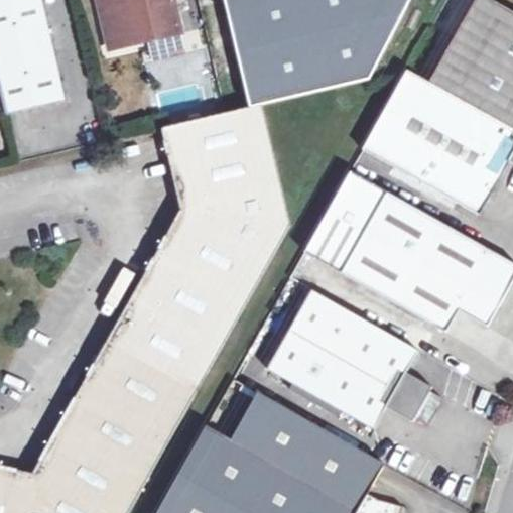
[(0,90),(5,112),(65,98),(42,0),(0,0),(0,90)]
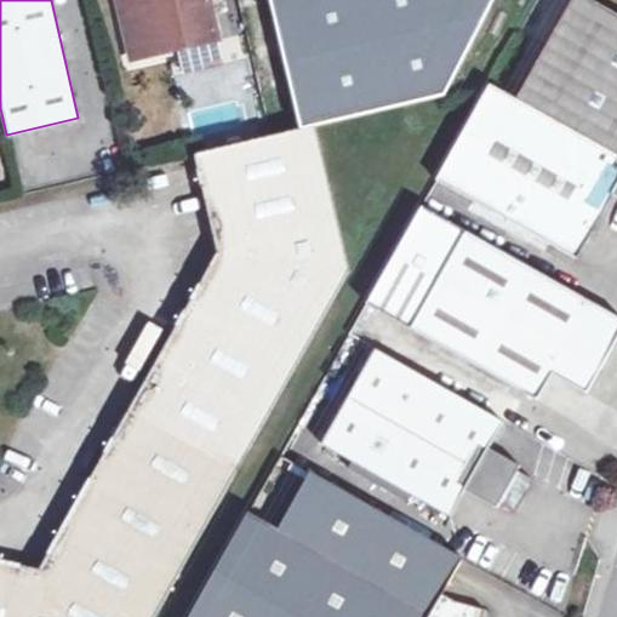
[(131,57),(180,46),(217,38),(207,0),(127,0),(130,6),(119,9),(131,57)]
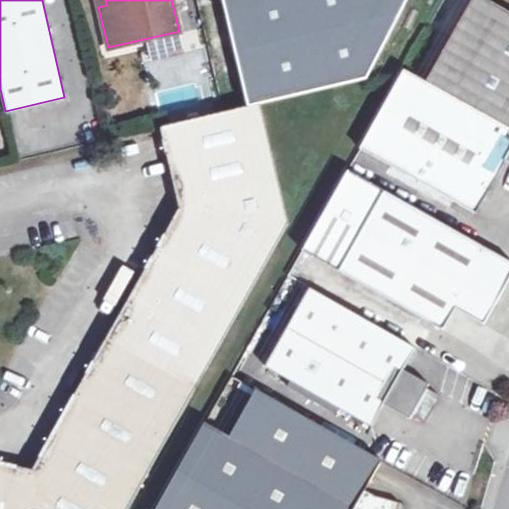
[(261,102),(345,82),(326,0),(224,0),(249,105),(261,102)]
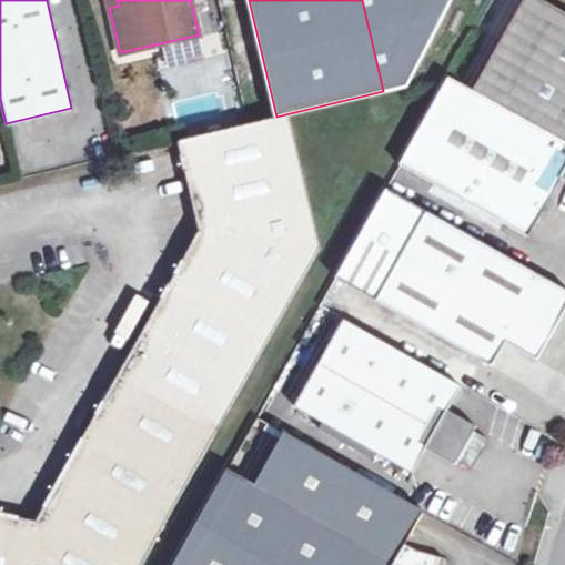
[(362,0),(383,91),(409,84),(451,0),(362,0)]
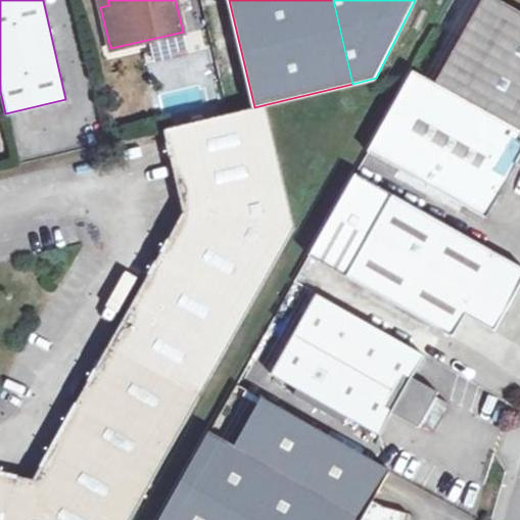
[(519,12),(498,0),(480,0),(434,82),(519,130),(519,12)]
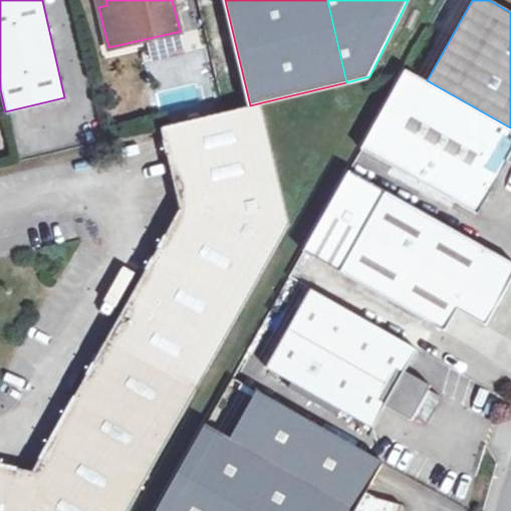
[(184,50),(180,31),(149,38),(152,56),(184,50)]
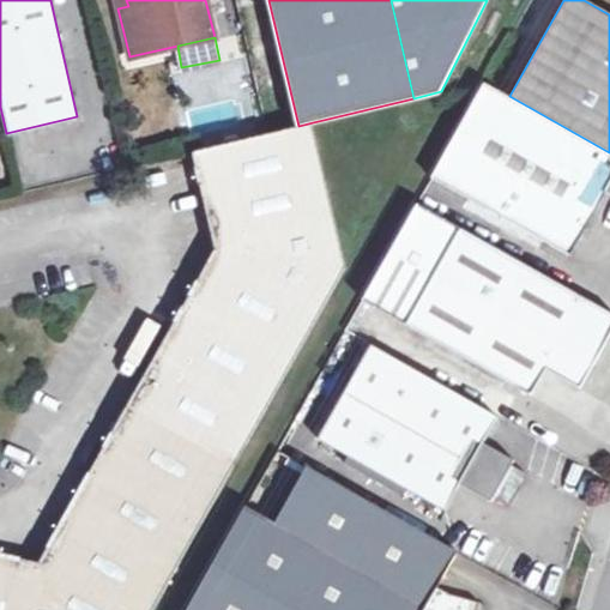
[(609,152),(509,96),(483,82),(429,176),(567,253),(603,192),(609,195),(609,152)]
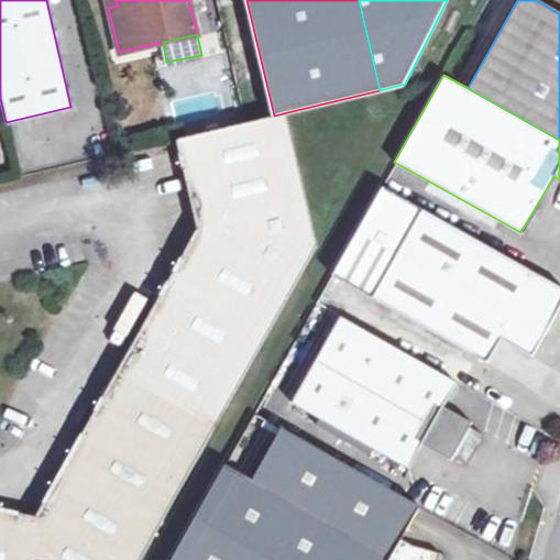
[(0,527),(141,559),(317,242),(287,112),(274,116),(177,139),(199,229),(35,518),(0,509),(0,527)]
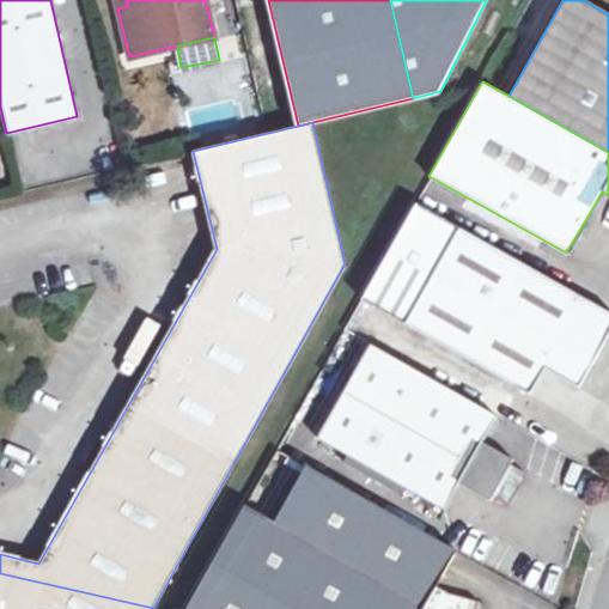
[(608,310),(416,203),(413,202),(359,299),(528,393),(542,369),(576,387),(608,326),(608,310)]
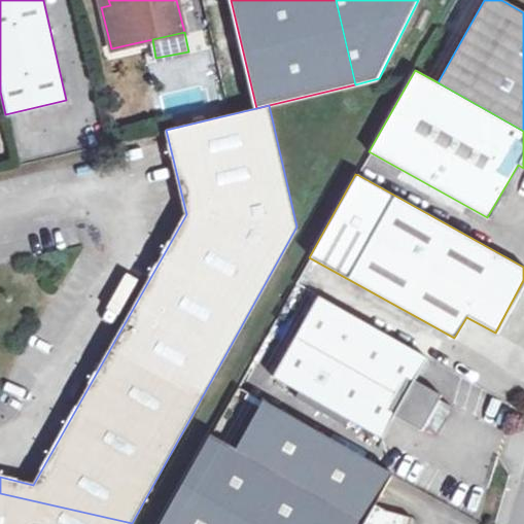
[(419,431),(422,427),(433,433),(450,406),(439,399),(442,393),(414,378),(426,357),(318,295),(272,376),(379,438),(392,416),(419,431)]
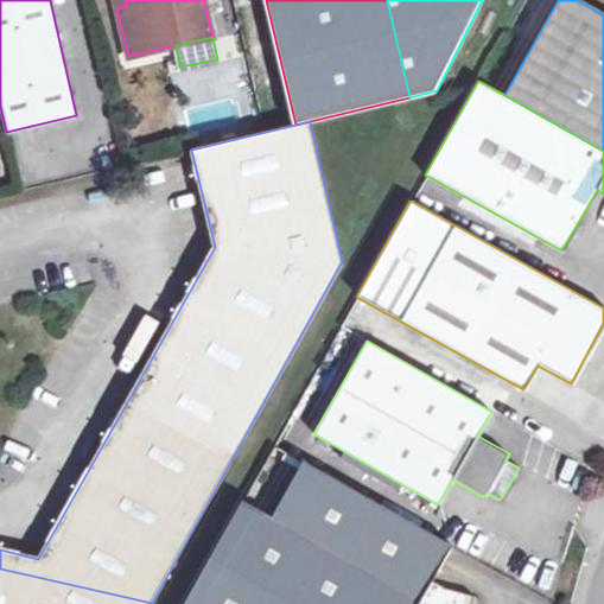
[(240,502),(214,550),(311,603),(469,603),(472,595),(440,586),(430,580),(450,545),(302,462),(269,519),(240,502)]
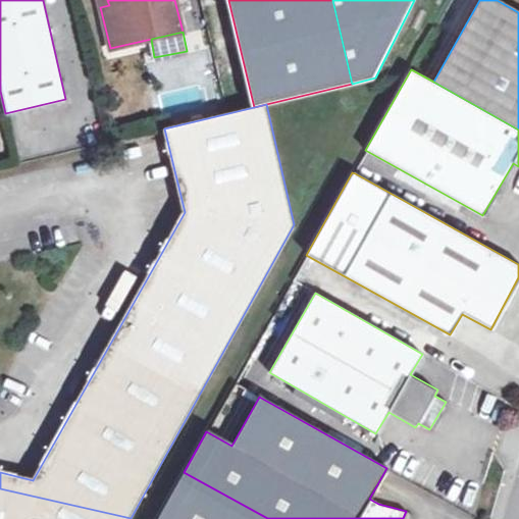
[(156,518),(267,518),(184,472),(156,518)]
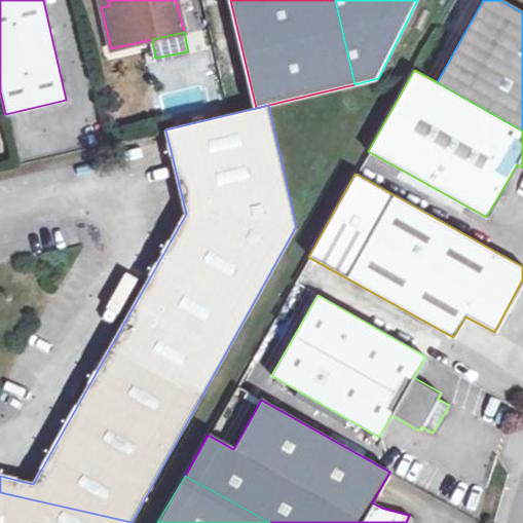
[(131,522),(132,522),(0,492),(0,522),(131,522)]
